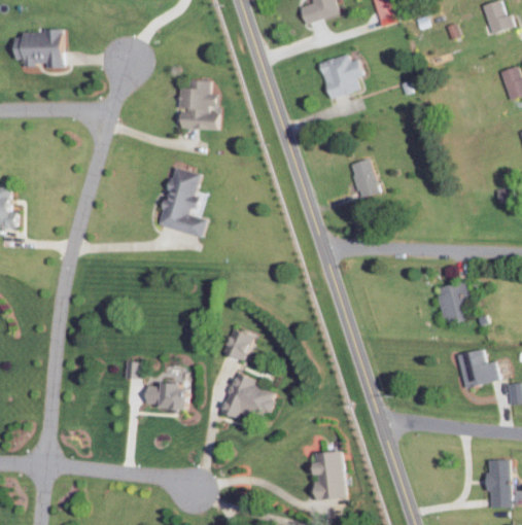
[(339,14),(334,0),(309,0),(311,4),(301,7),(306,25),(339,14)]
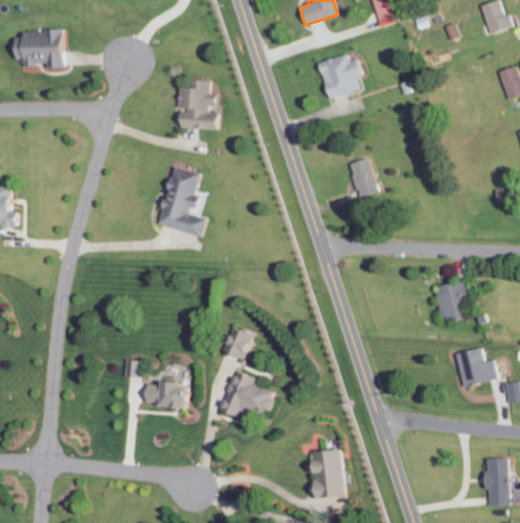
[(371,0),(377,28),(393,24),(388,0),(371,0)]
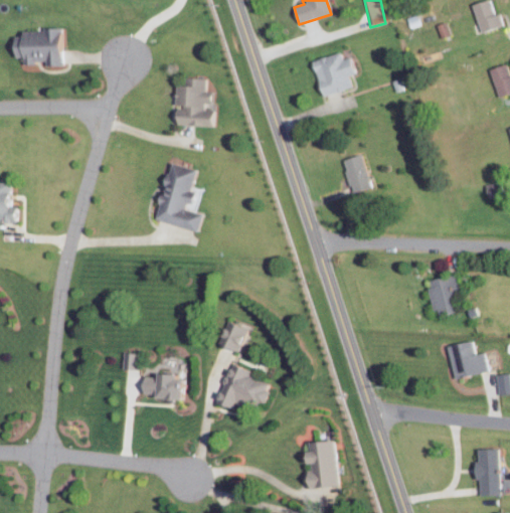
[(481,34),(503,27),(499,14),(494,15),(489,0),(472,6),(481,34)]
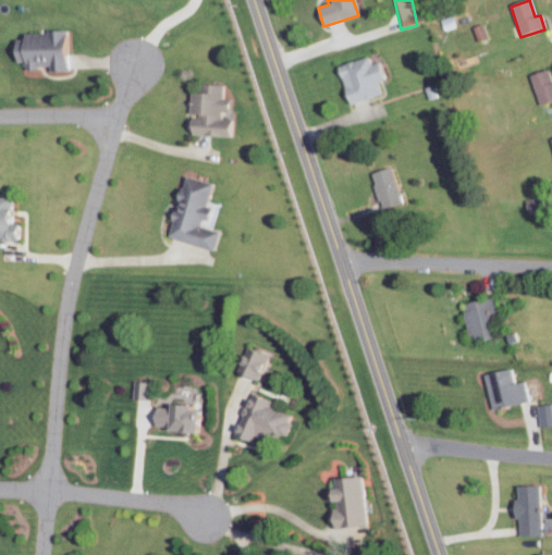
[(69,73),(69,34),(25,34),(25,41),(15,41),(15,63),(25,64),(25,70),(49,70),(49,73),(69,73)]
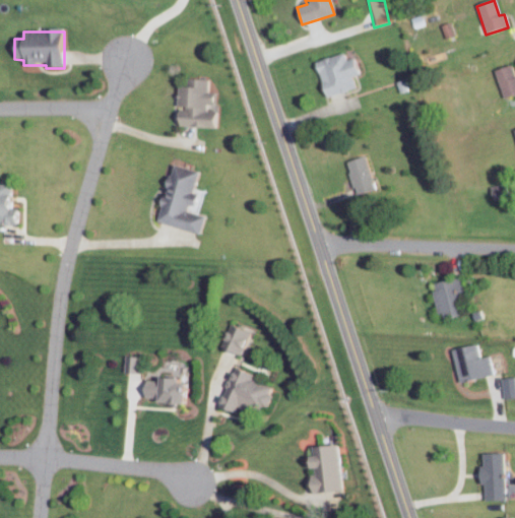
[(355,58),(346,61),(343,53),(315,64),(328,100),(356,89),(351,78),(361,75),(355,58)]
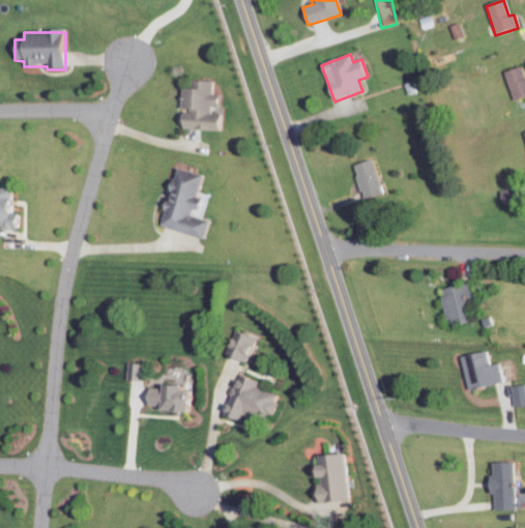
[(512,101),(524,97),(524,71),(524,67),(504,72),(512,101)]
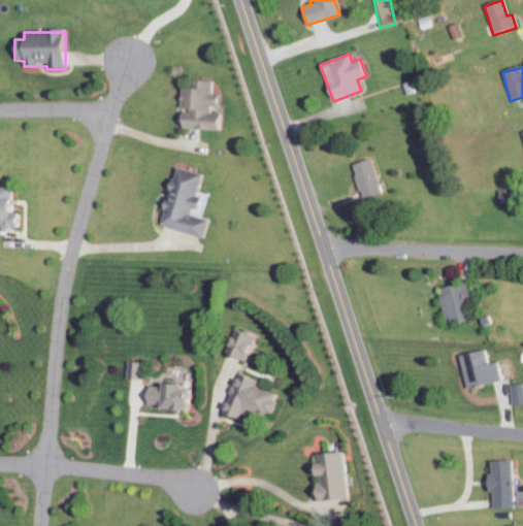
[(220,131),(221,120),(209,119),(209,107),(218,107),(218,95),(210,95),(211,81),(191,80),(190,89),(181,88),(180,109),(184,109),(183,129),(220,131)]
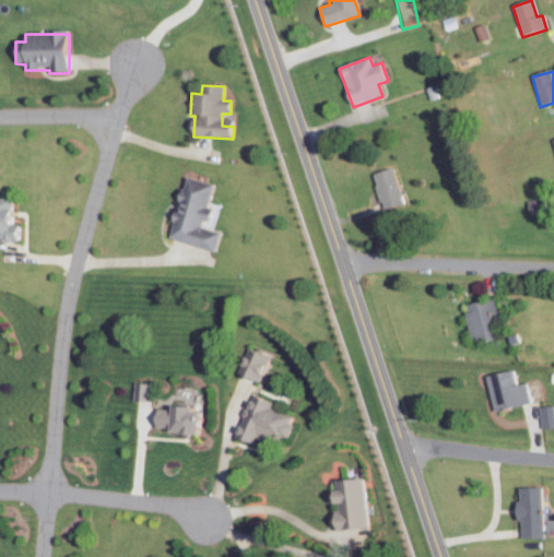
[(403,204),(392,169),(372,176),(382,211),(403,204)]
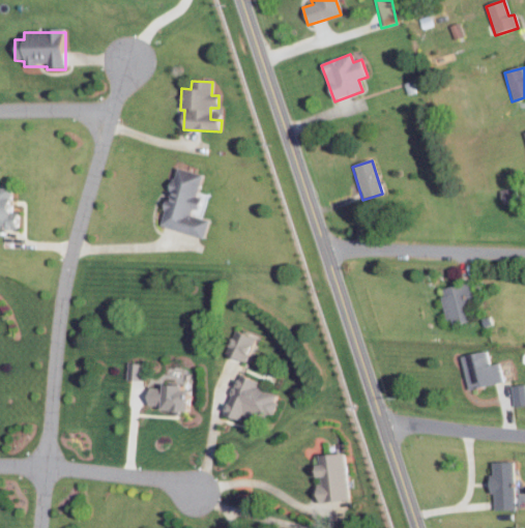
[(203,239),(208,222),(190,216),(192,209),(200,211),(204,196),(197,194),(202,176),(176,169),(159,227),(203,239)]
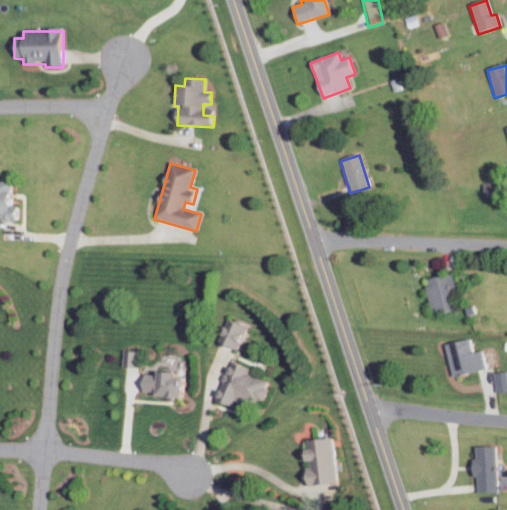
[(500,194),(496,181),(481,185),(485,198),(500,194)]
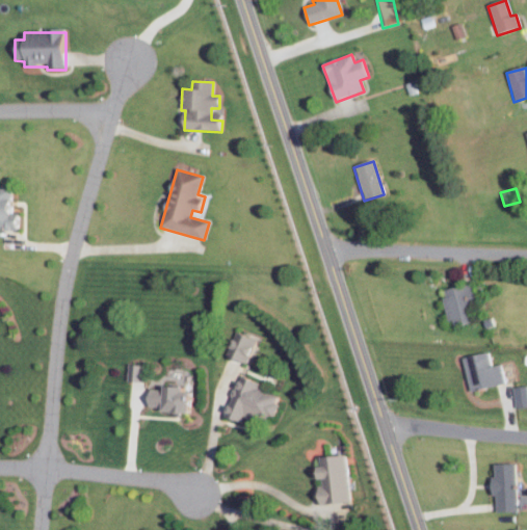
[(12,190),(0,189),(0,231),(21,232),(21,215),(17,215),(17,203),(11,203),(12,190)]
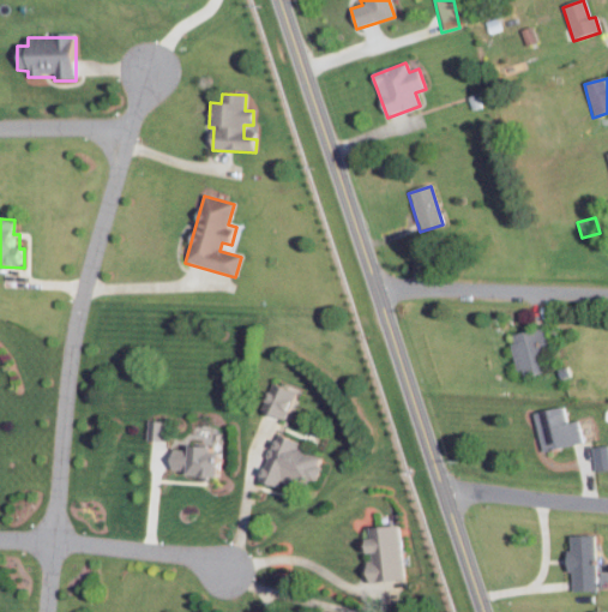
[(546,375),(541,349),(549,347),(546,328),(509,336),(518,381),(546,375)]
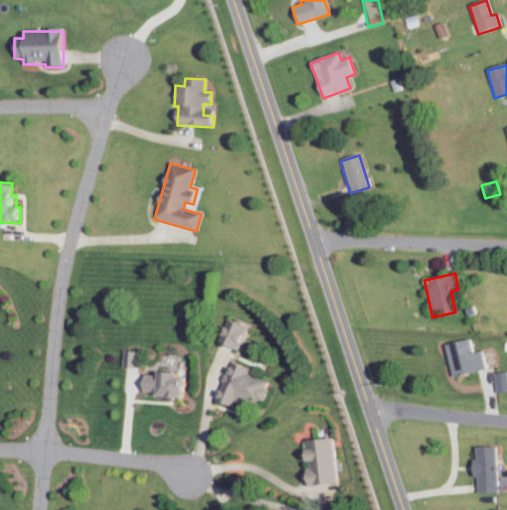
[(246,325),(225,317),(217,342),(238,349),(246,325)]
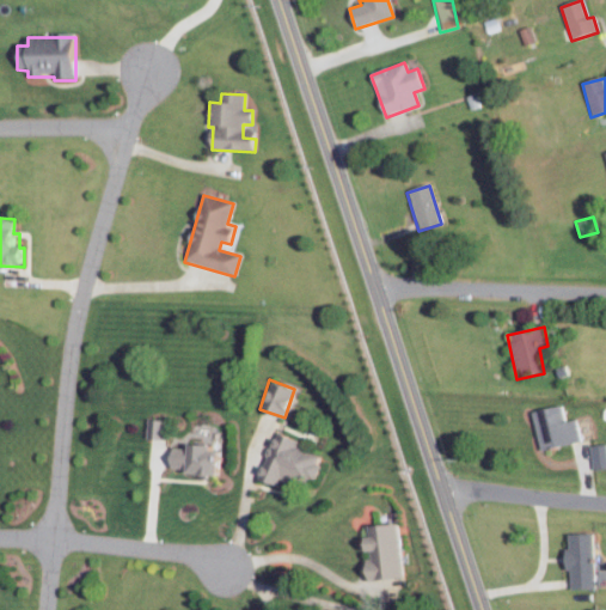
[(580,443),(575,419),(564,421),(561,406),(532,412),(539,450),(580,443)]
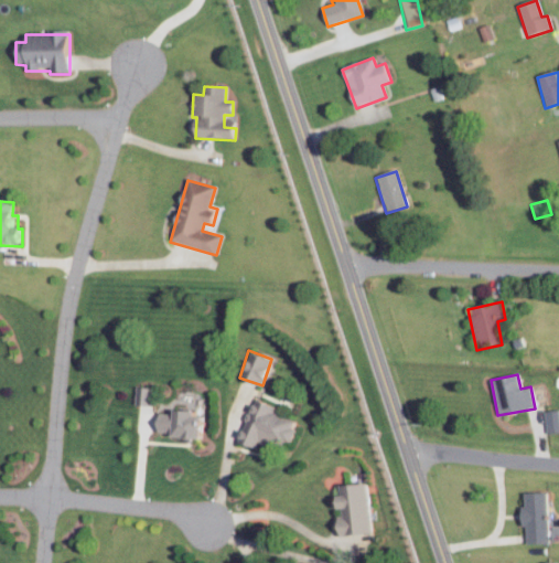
[(152,386),(133,386),(133,405),(152,405),(152,386)]
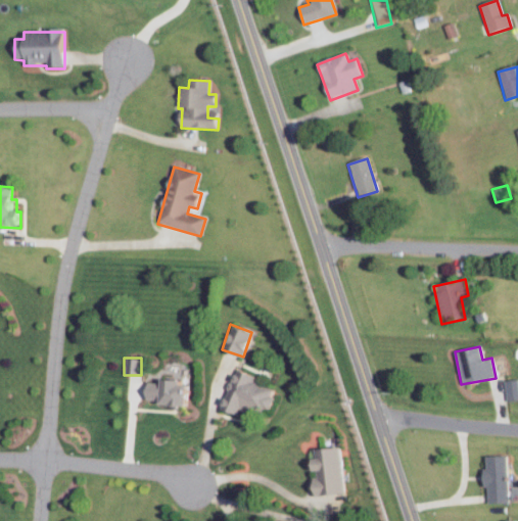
[(274,390),(252,380),(254,375),(238,367),(220,408),(238,417),(241,410),(252,415),(256,405),(266,409),(274,390)]
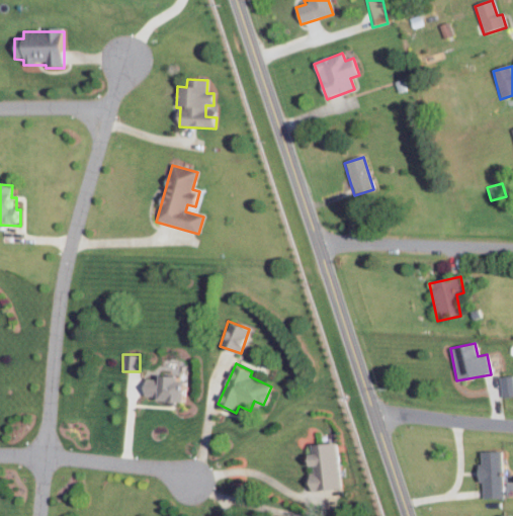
[(159,401),(185,402),(186,377),(161,375),(160,379),(145,379),(144,397),(160,397),(159,401)]
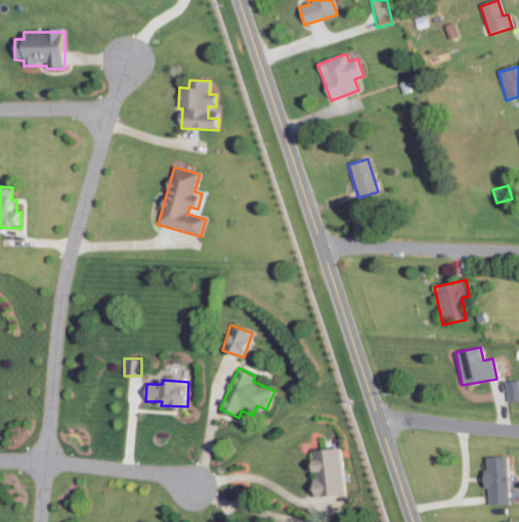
[(504,382),(507,402),(518,399),(518,389),(517,380),(504,382)]
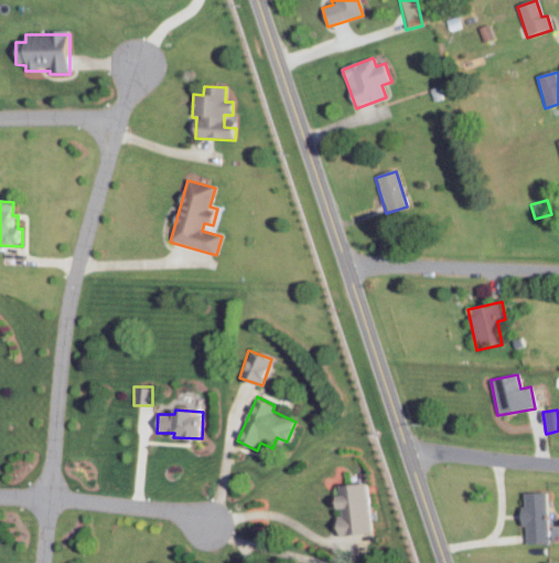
[(371,533),(368,484),(340,485),(342,516),(335,517),(336,535),(371,533)]
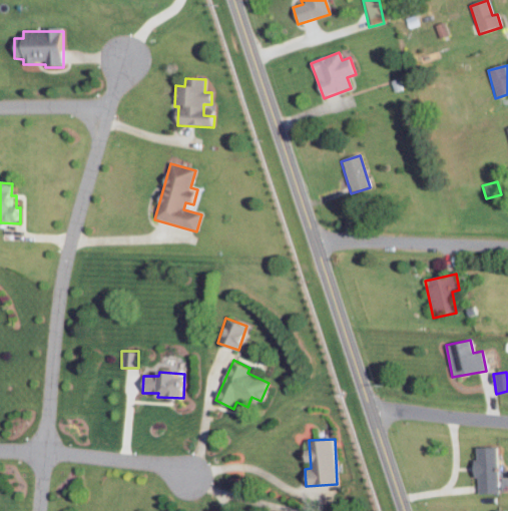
[(497,493),(496,447),(475,448),(476,494),(497,493)]
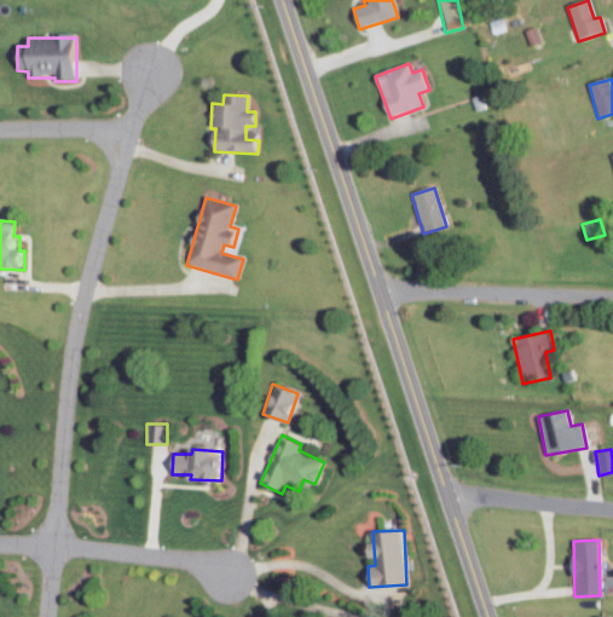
All buildings are outlined.
